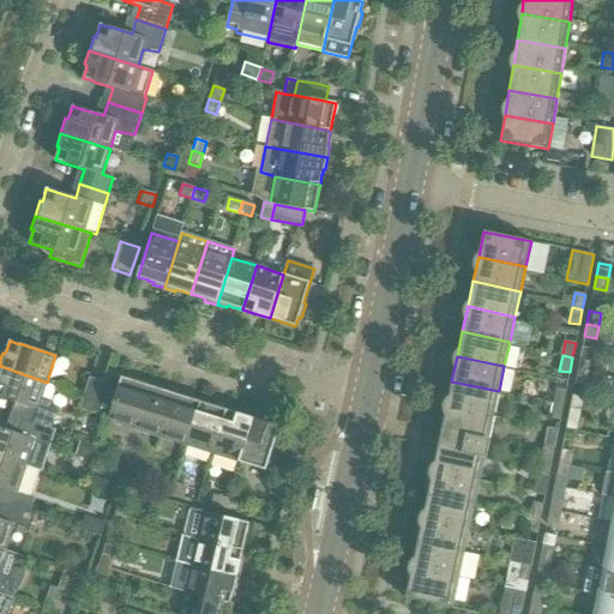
[(579,359),(577,372),(589,374),(591,361),(579,359)]
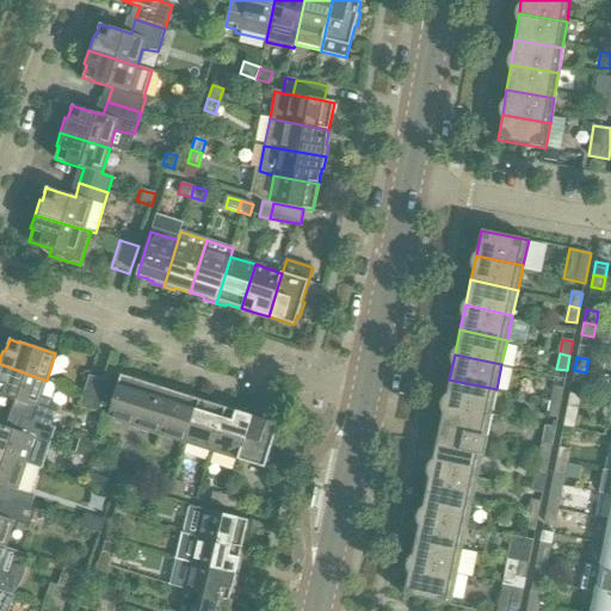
[(26,403),(22,418),(50,427),(56,408),(48,397),(42,395),(47,381),(0,364),(0,394),(1,395),(26,403)]
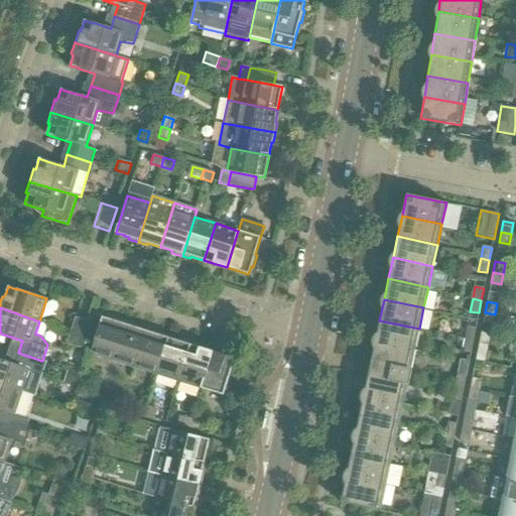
[(495,314),(485,312),(483,323),(493,325),(495,314)]
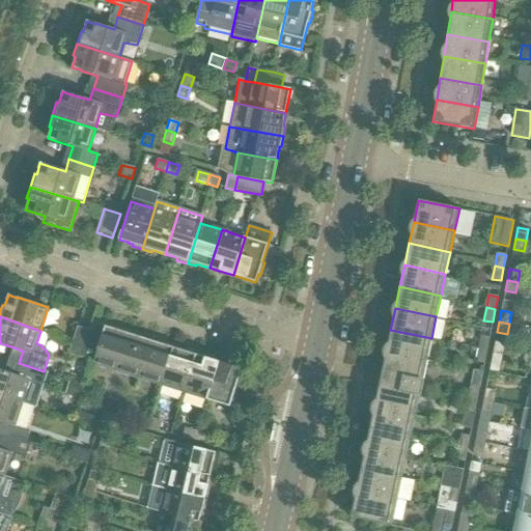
[(92,364),(116,371),(129,331),(119,328),(118,330),(114,329),(105,326),(102,334),(90,331),(82,357),(93,361),(92,364)]
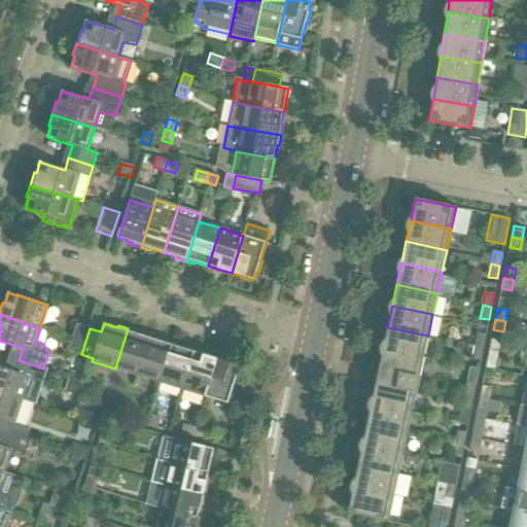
[(68,351),(81,354),(90,328),(77,324),(72,340),(68,351)]
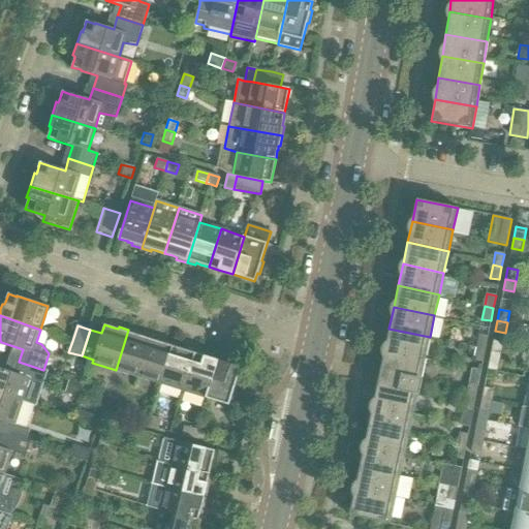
[(389,329),(384,349),(426,359),(430,337),(389,329)]
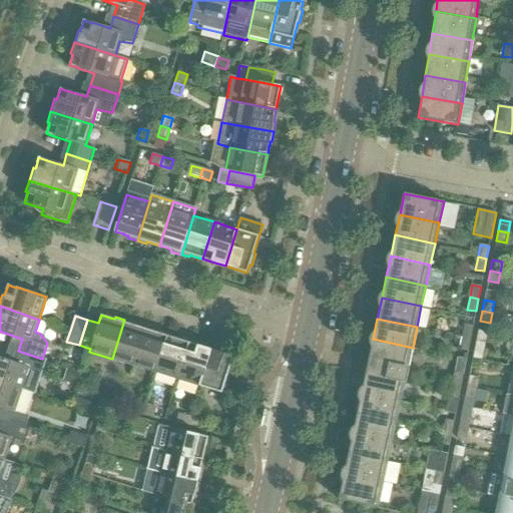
[(112,359),(134,366),(145,329),(137,327),(137,326),(133,325),(133,323),(124,320),(112,359)]
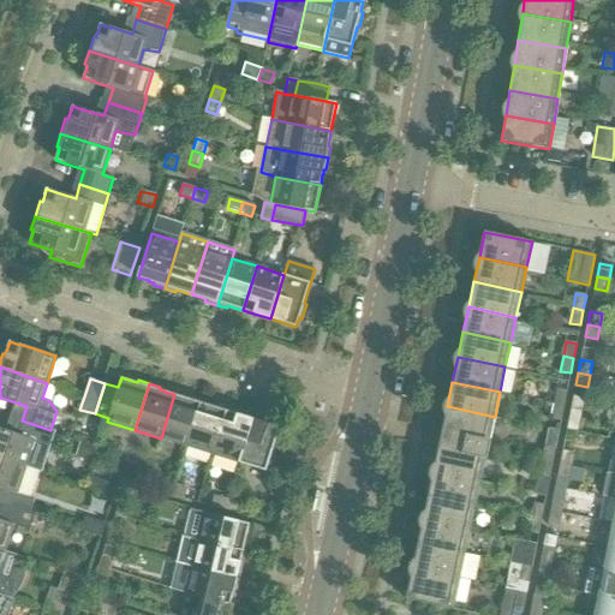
[(556,389),(554,404),(563,406),(567,392),(556,389)]
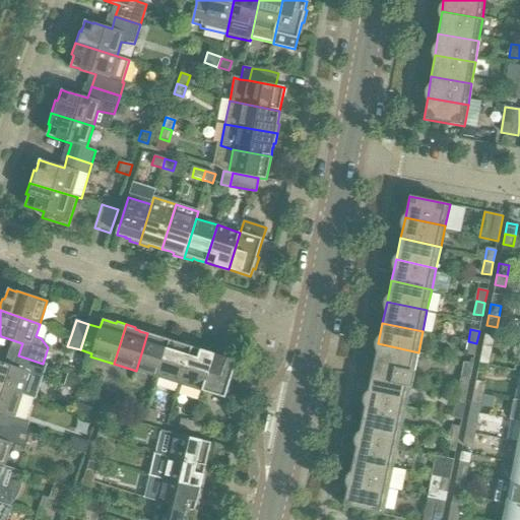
[(136,371),(157,378),(171,338),(160,335),(160,337),(155,336),(147,333),(136,371)]
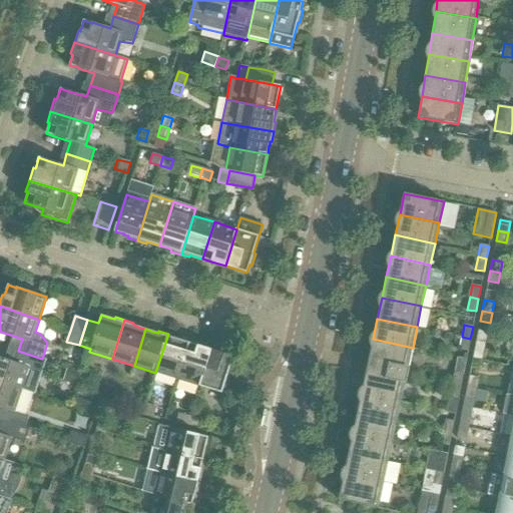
[(478,331),(473,359),(482,360),(488,333),(478,331)]
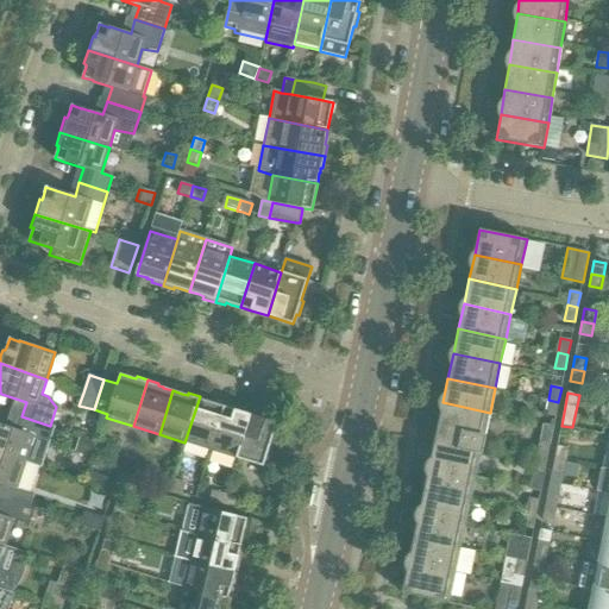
[(184,443),(211,451),(225,407),(214,403),(209,402),(211,400),(200,396),(184,443)]
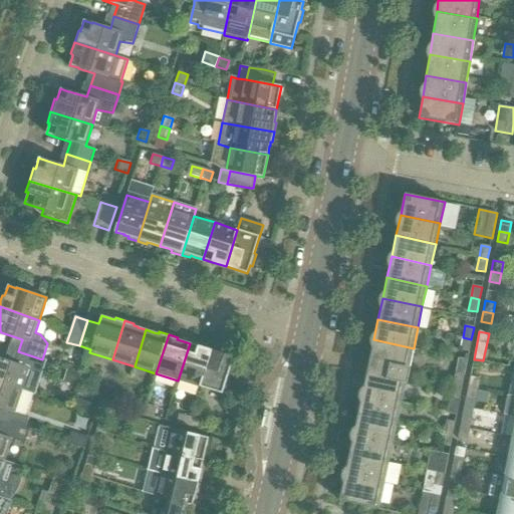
[(471,339),(463,337),(460,350),(469,351),(471,339)]
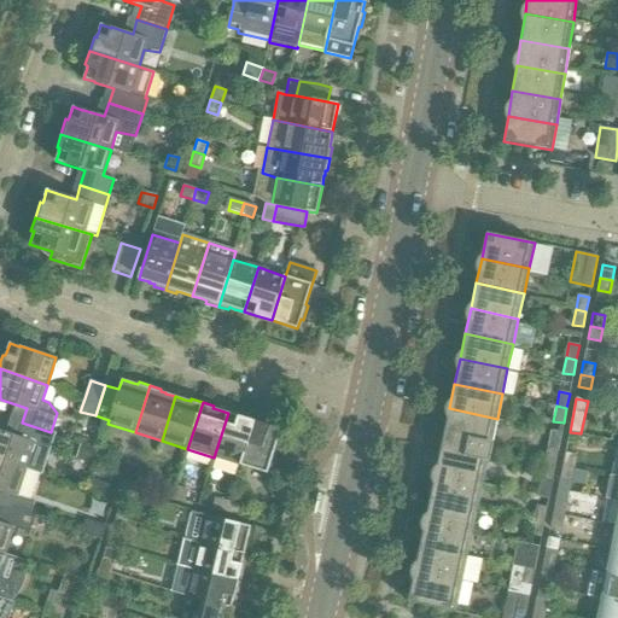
[(443,433),(449,435),(485,443),(491,444),(497,419),(449,408),(443,433)]
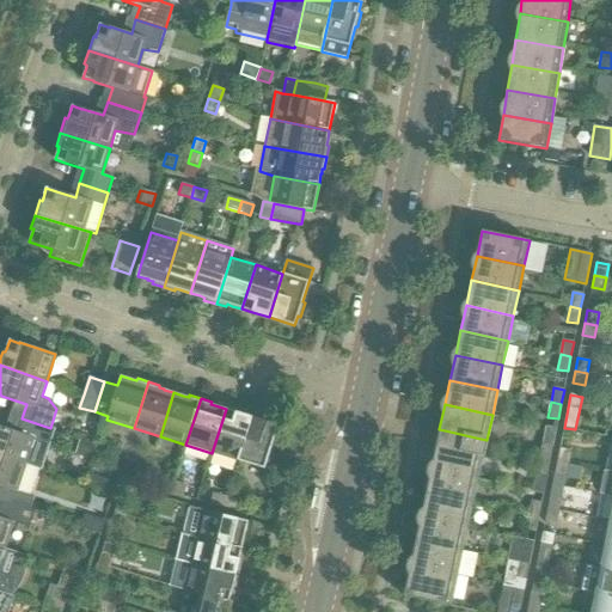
[(212,453),(237,460),(251,417),(236,411),(226,409),(212,453)]
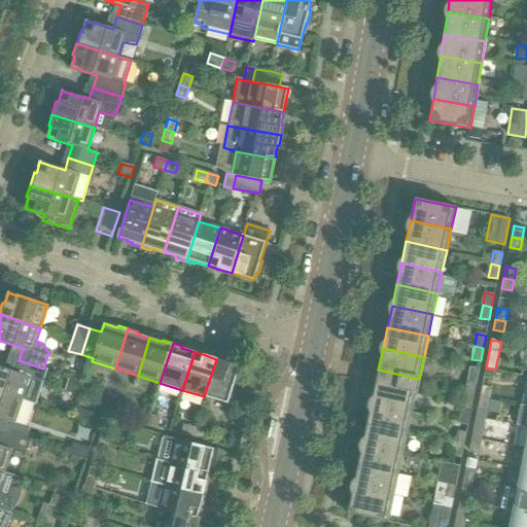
[(216,359),(204,396),(227,405),(234,387),(236,387),(239,375),(237,375),(240,366),(231,363),(216,359)]
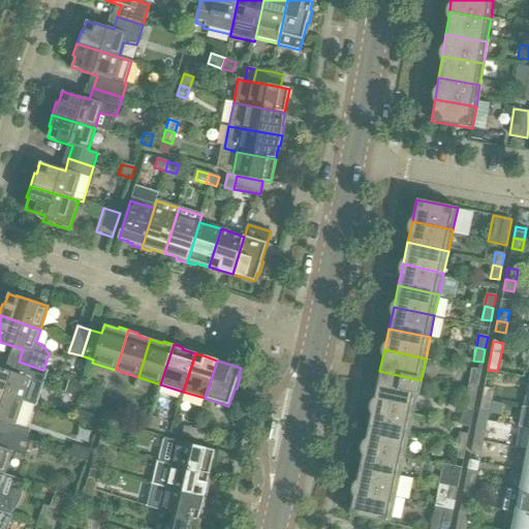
[(0,394),(22,402),(30,379),(43,383),(48,371),(43,370),(19,362),(14,374),(0,368),(0,394)]
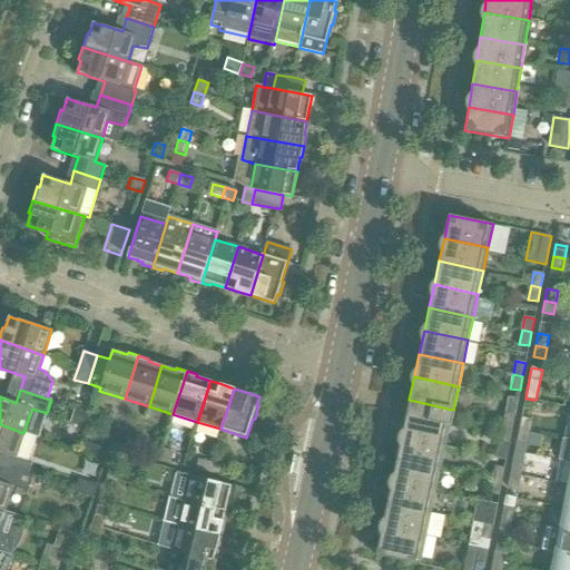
[(509,397),(502,428),(512,429),(518,400),(509,397)]
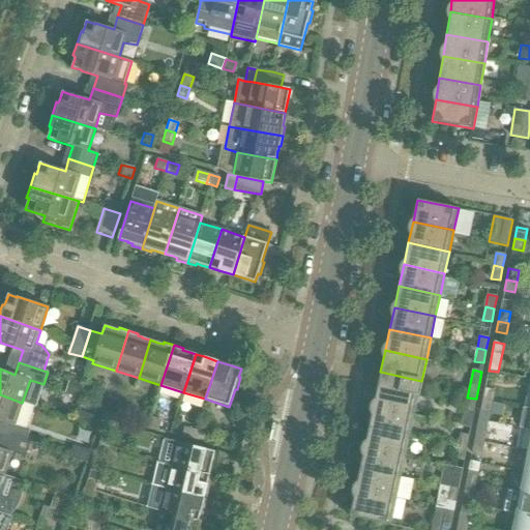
[(382,386),(414,393),(418,394),(421,381),(416,380),(385,373),(380,372),(378,385),(382,386)]
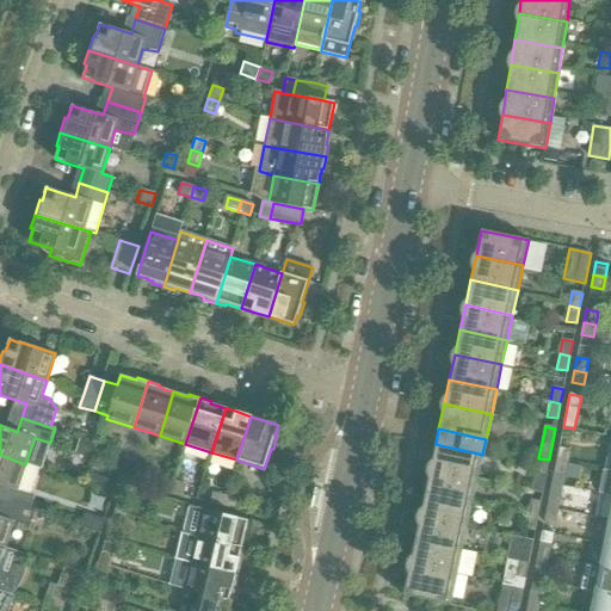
[(75,454),(93,460),(99,444),(80,438),(75,454)]
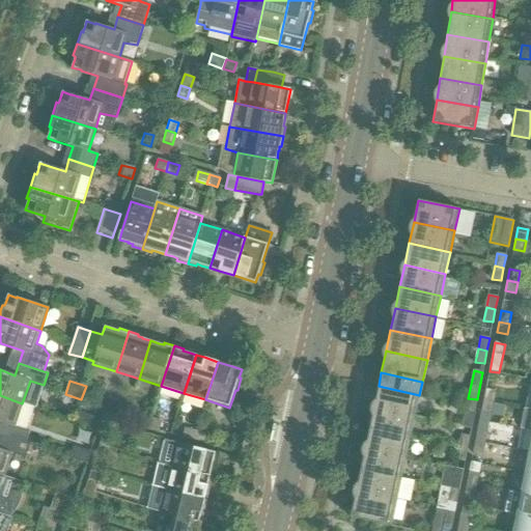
[(379,386),(373,409),(415,417),(419,395),(415,394),(383,387),(379,386)]
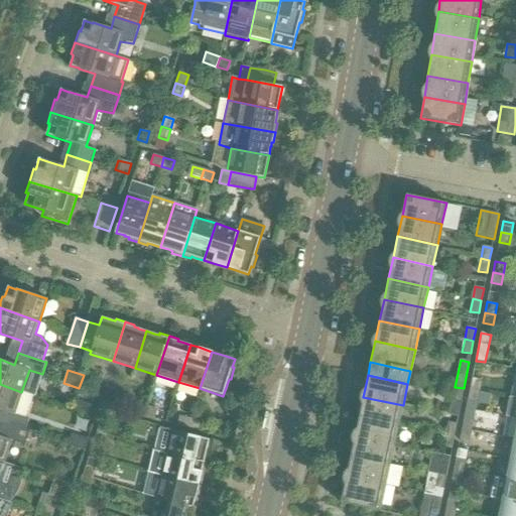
[(472,378),(470,389),(480,390),(482,380),(472,378)]
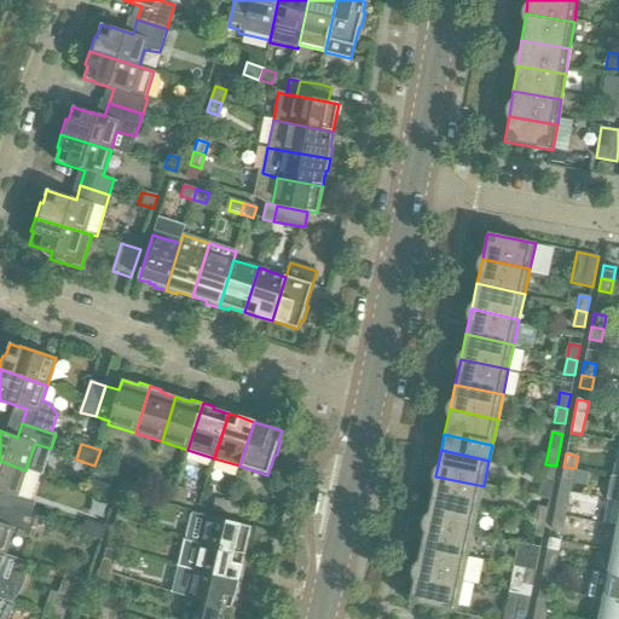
[(0,507),(30,518),(35,503),(17,497),(25,470),(0,461),(0,507)]
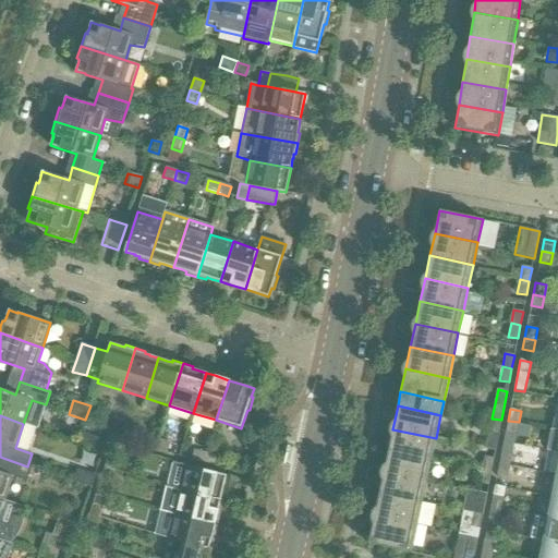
[(110,429),(123,434),(128,422),(114,417),(110,429)]
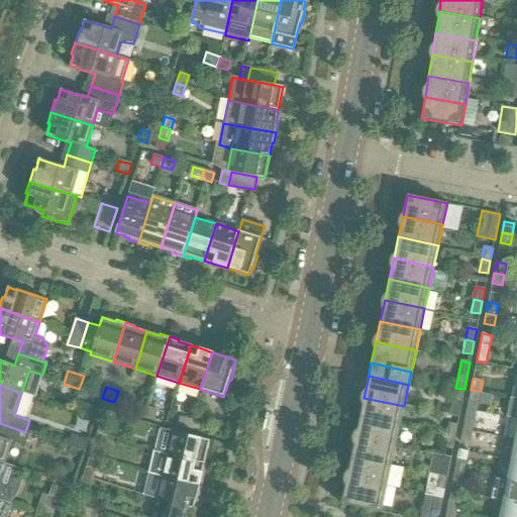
[(464,389),(455,388),(453,400),(461,402),(464,389)]
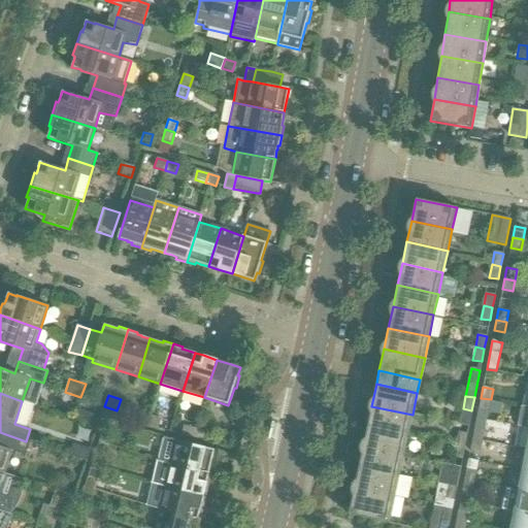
[(491,399),(481,398),(479,408),(488,410),(491,399)]
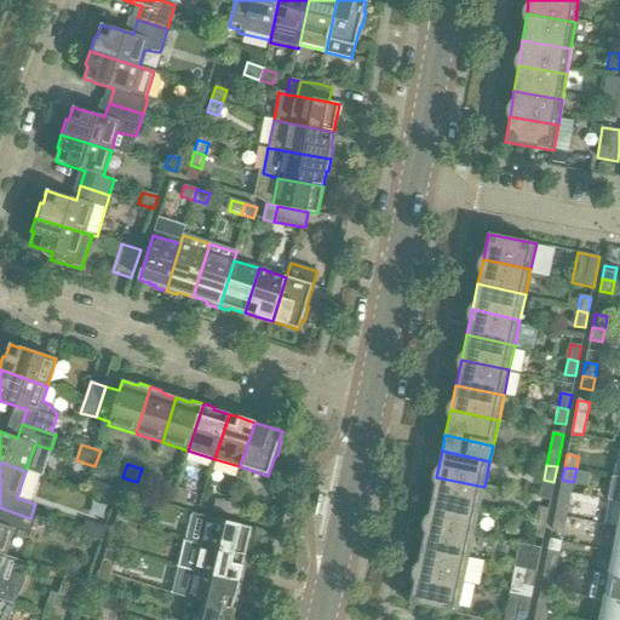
[(436,477),(431,503),(478,514),(484,487),(436,477)]
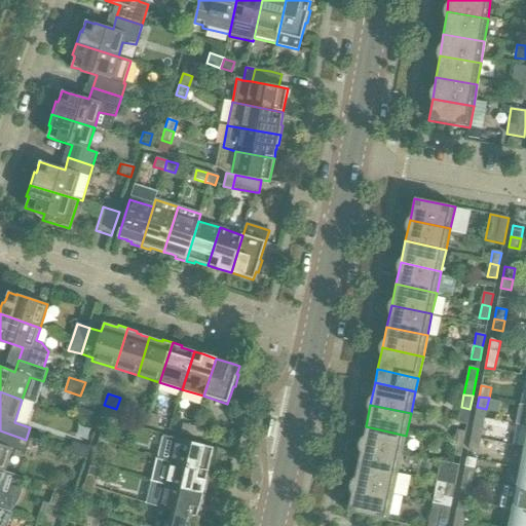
[(74,417),(98,424),(100,415),(76,408),(74,417)]
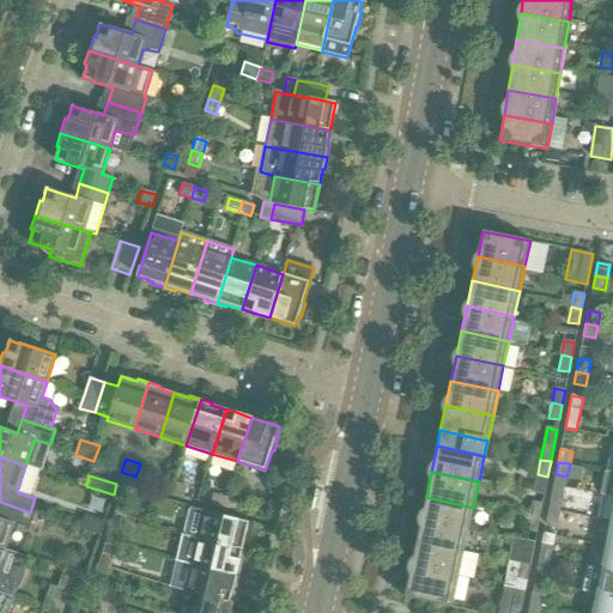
[(171,493),(183,497),(187,486),(174,483),(171,493)]
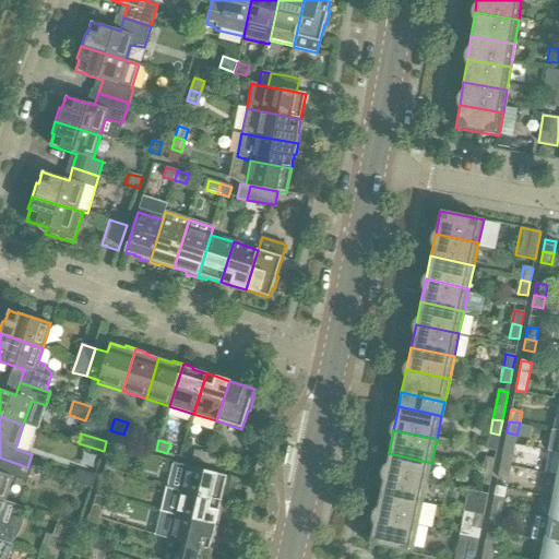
[(192,461),(203,464),(205,453),(194,451),(192,461)]
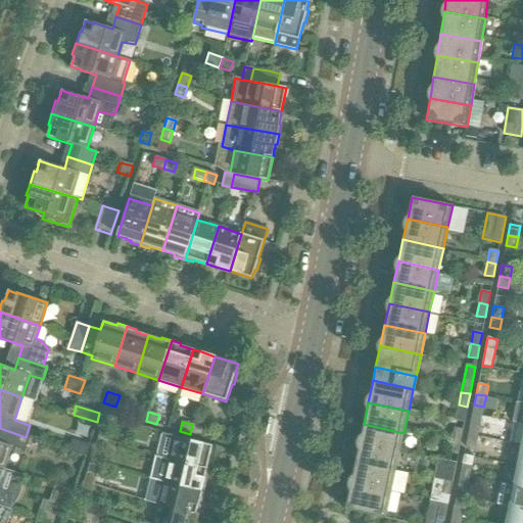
[(192,424),(190,434),(201,436),(203,427),(192,424)]
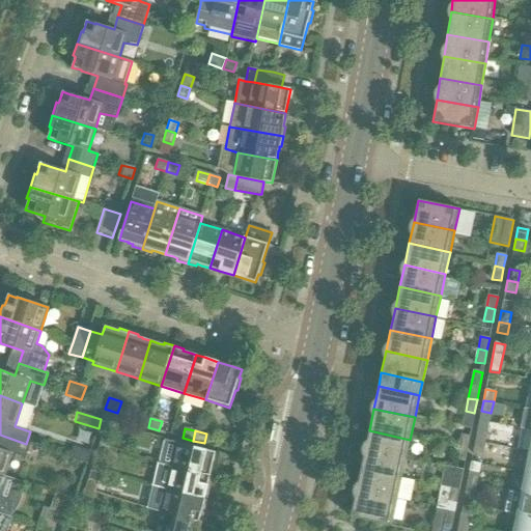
[(369,430),(364,452),(406,462),(410,440),(369,430)]
